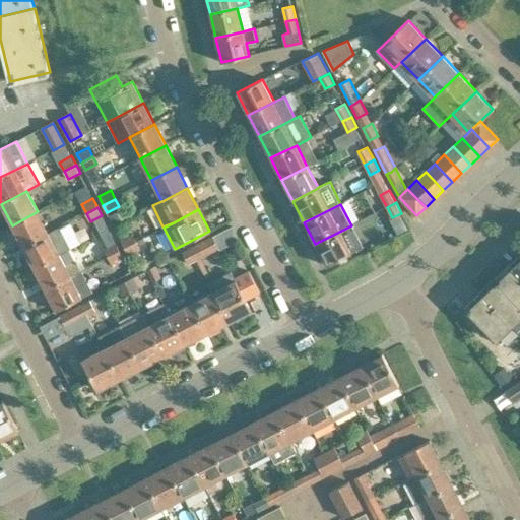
[(49,233),(38,211),(12,225),(23,247),(49,233)]
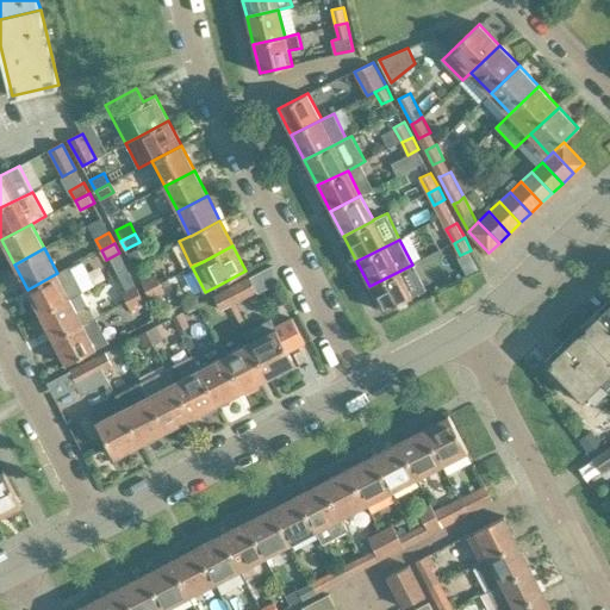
[(425,291),(412,265),(369,286),(384,312),(414,297),(425,291)]
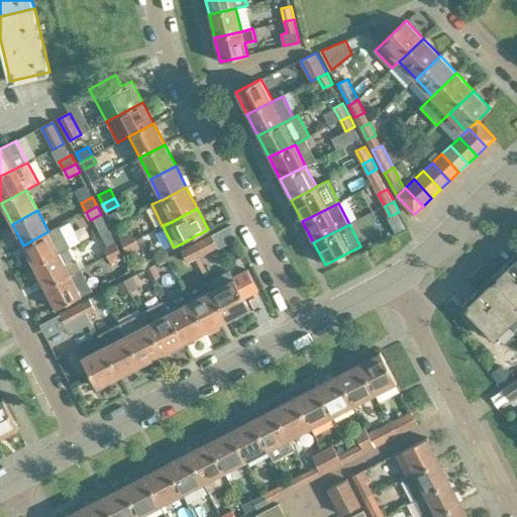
[(70,247),(59,226),(48,231),(23,245),(34,267),(70,247)]
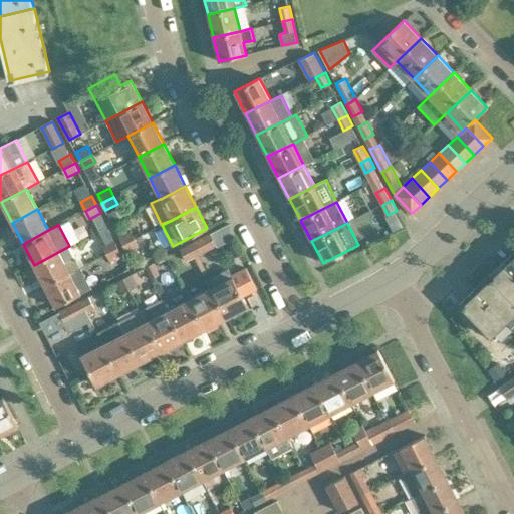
[(136,239),(132,230),(118,236),(123,245),(136,239)]
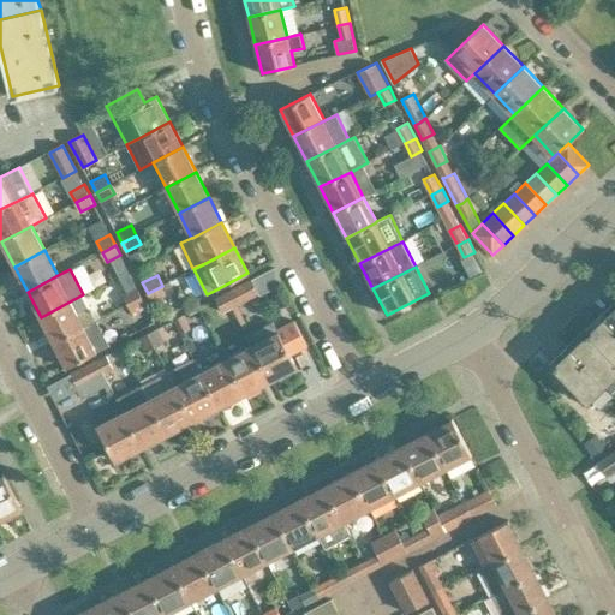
[(232,308),(260,293),(252,279),(225,293),(232,308)]
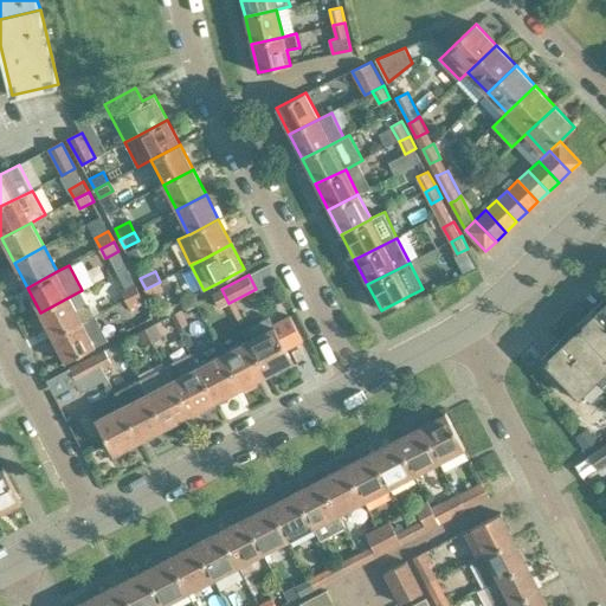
[(140,291),(134,282),(121,288),(126,298),(140,291)]
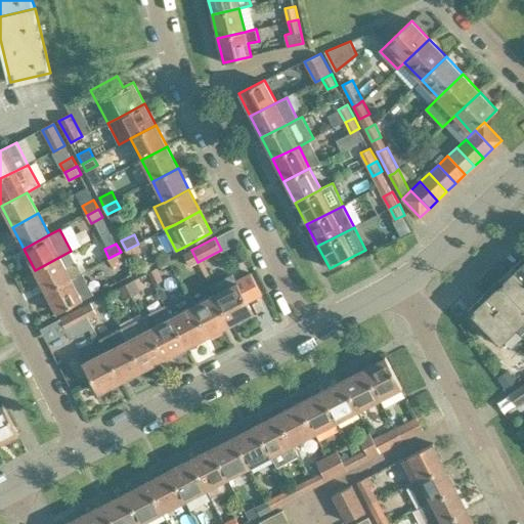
[(142,252),(138,244),(126,250),(130,257),(142,252)]
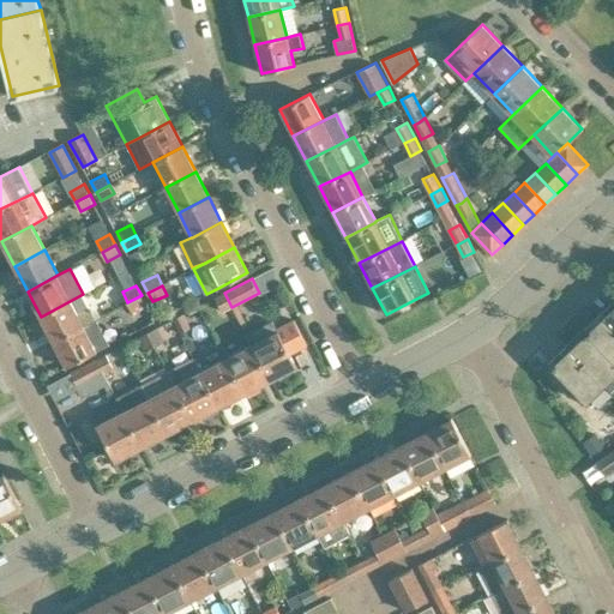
[(232,307),(224,293),(215,298),(223,312),(232,307)]
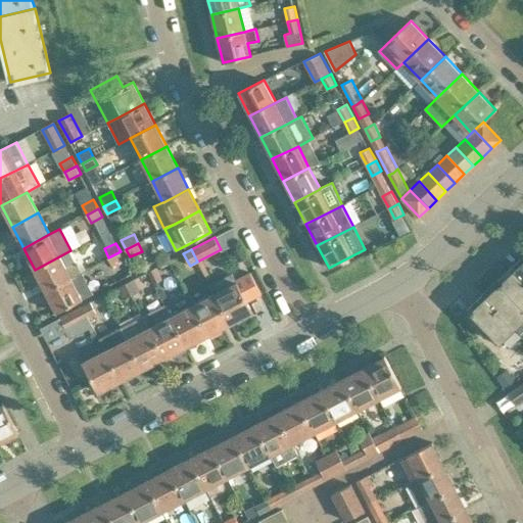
[(82,272),(70,250),(35,270),(45,291),(82,272)]
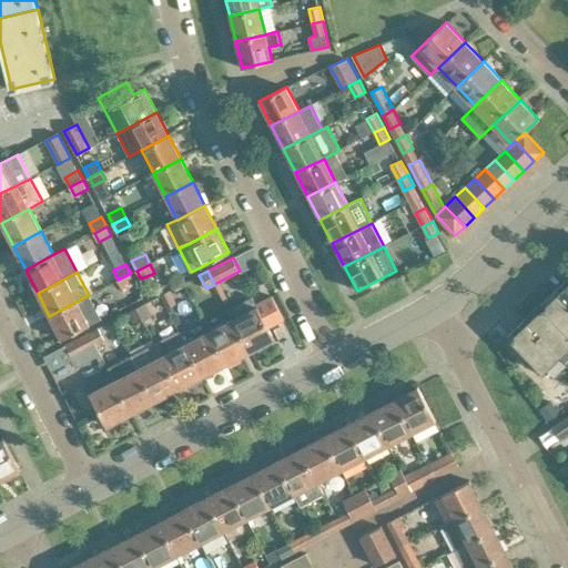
[(135,282),(131,273),(118,280),(122,288),(135,282)]
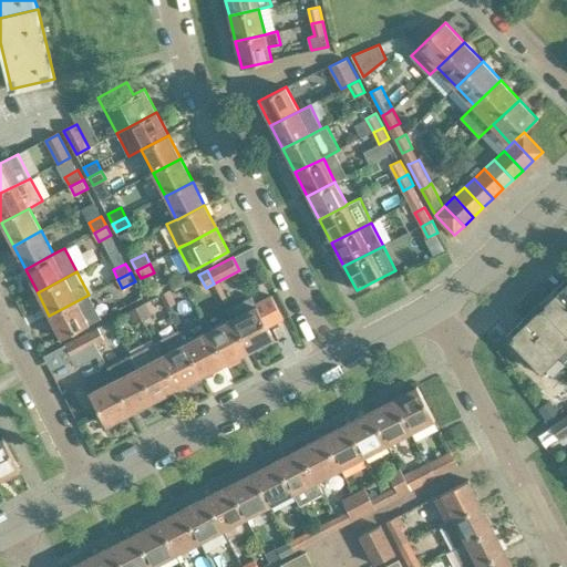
[(566,278),(556,289),(566,300),(566,278)]
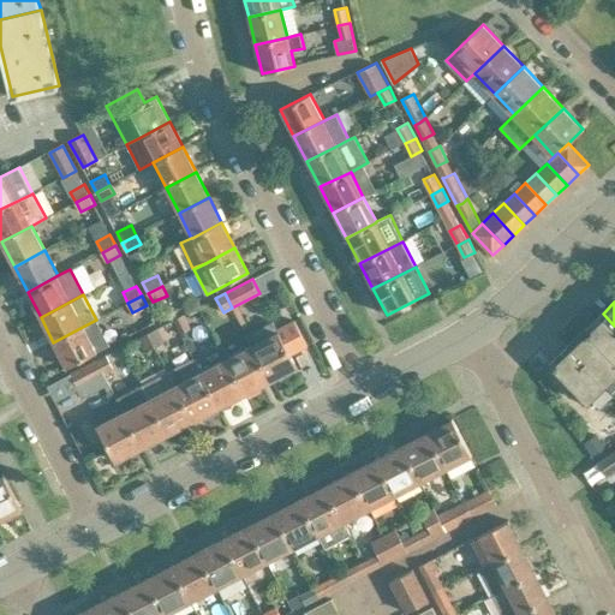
[(191,328),(184,314),(174,318),(181,333),(191,328)]
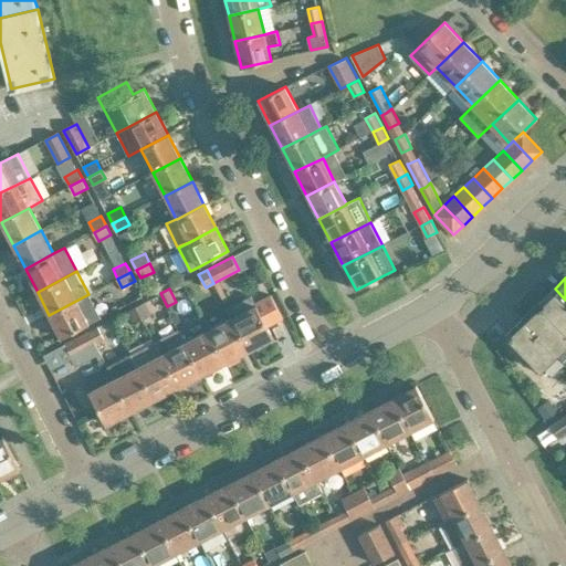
[(565,300),(555,289),(538,304),(565,332),(565,300)]
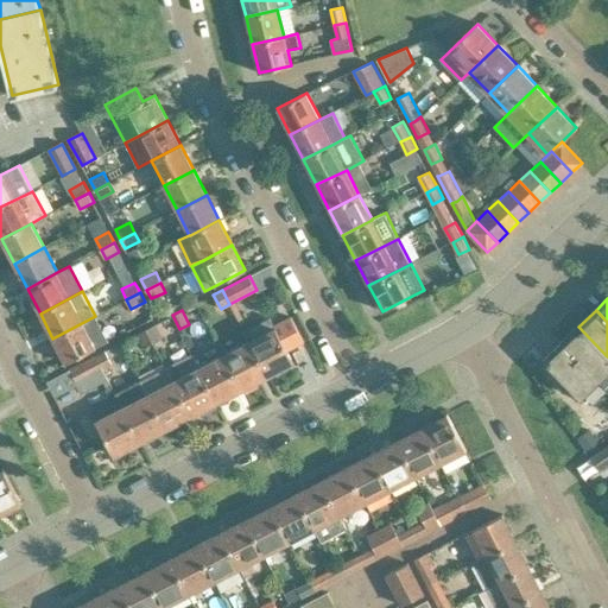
[(109,341),(95,316),(52,339),(67,363),(109,341)]
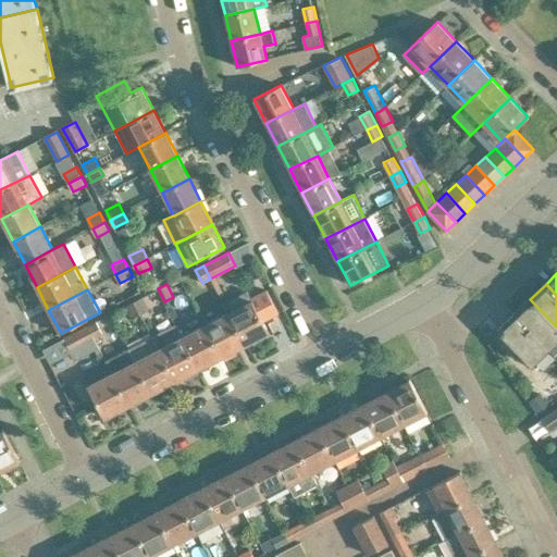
[(247,291),(223,304),(229,313),(245,345),(269,333),(263,321),(279,313),(268,293),(252,300),(247,291)]
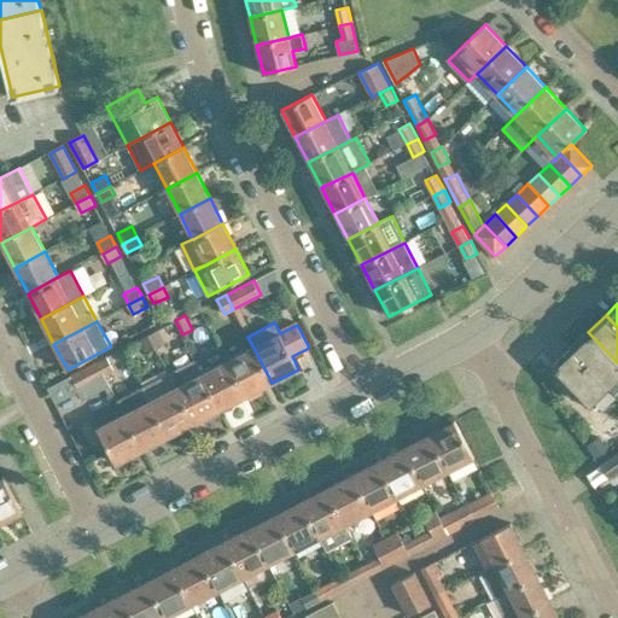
[(167,343),(159,328),(149,334),(156,348),(167,343)]
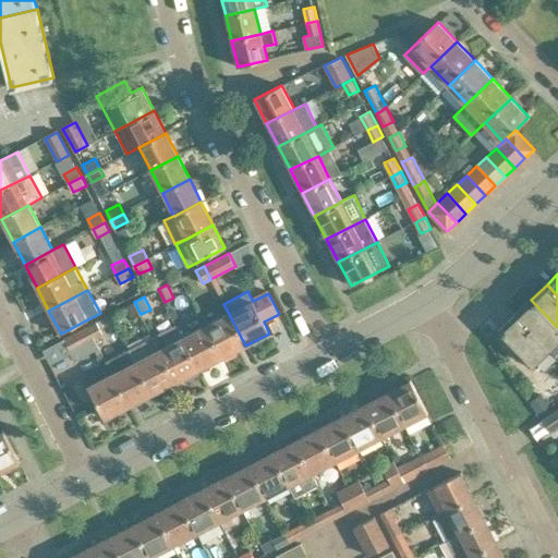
[(557,349),(557,327),(531,300),(516,315),(553,354),(557,349)]
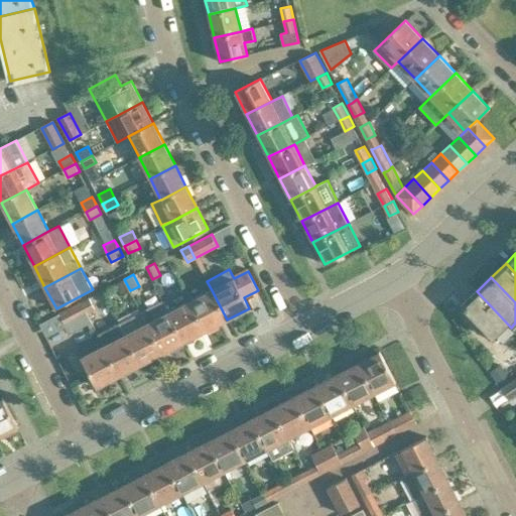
[(130,290),(124,279),(116,282),(122,294),(130,290)]
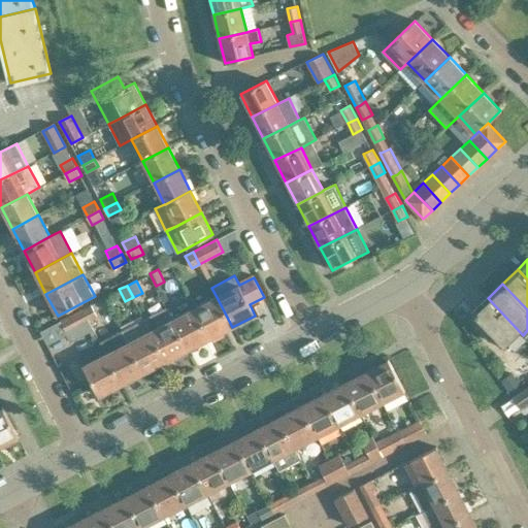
[(232,327),(217,297),(195,308),(210,339),(232,327)]
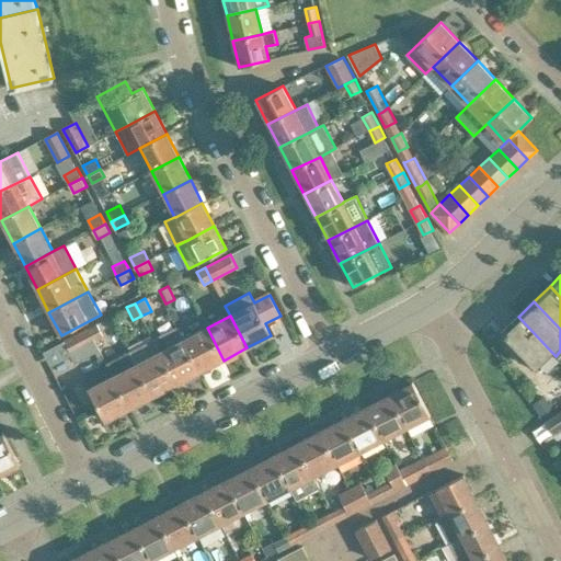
[(556,356),(518,317),(501,332),(539,373),(556,356)]
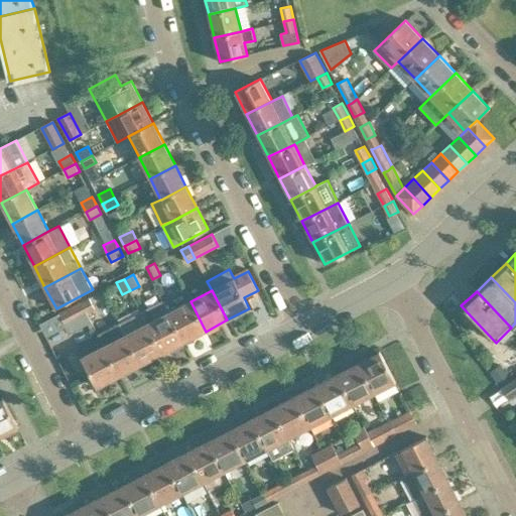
[(94,307),(90,298),(81,302),(86,311),(94,307)]
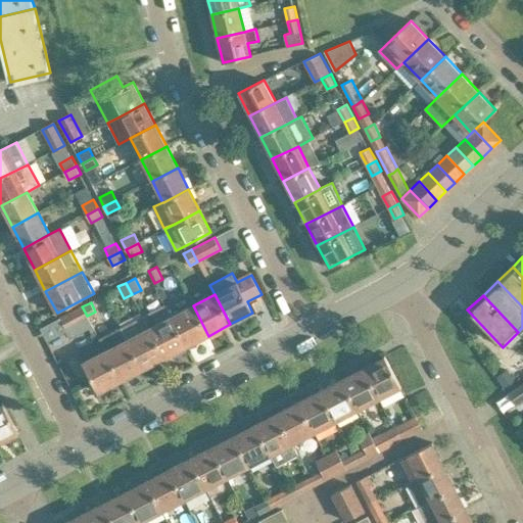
[(186,347),(171,317),(164,303),(142,316),(164,359),(186,347)]
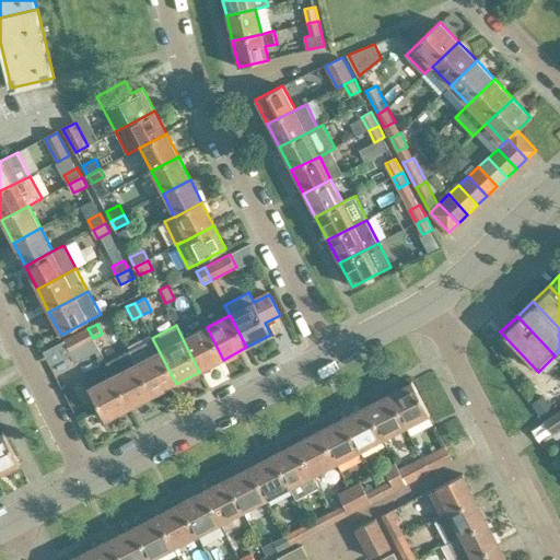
[(223,360),(207,327),(183,339),(199,372),(223,360)]
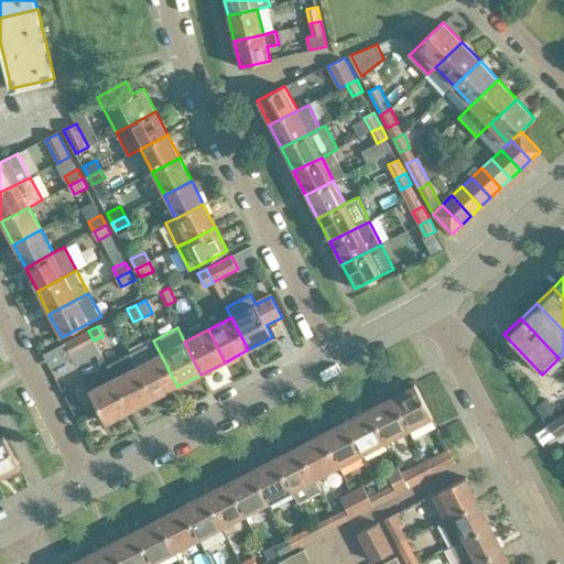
[(94,340),(88,331),(65,343),(75,364),(99,351),(94,340)]
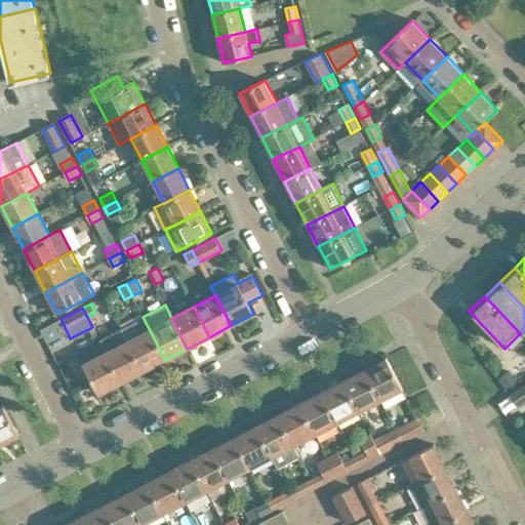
[(165,360),(143,317),(121,328),(143,371),(165,360)]
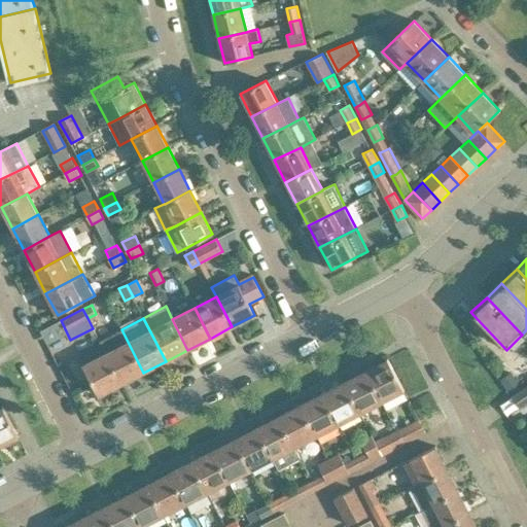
[(121,329),(99,341),(106,354),(121,384),(143,373),(121,329)]
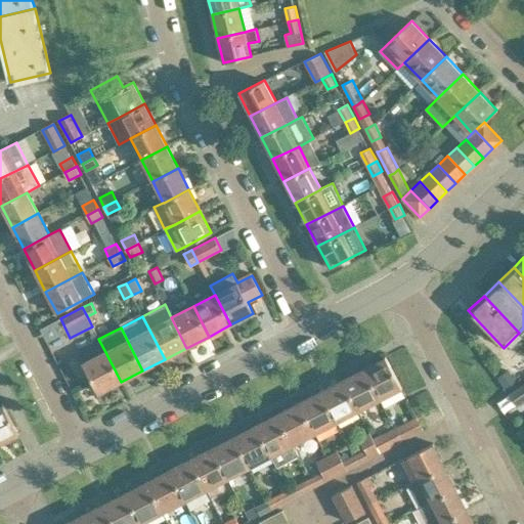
[(121,382),(105,352),(83,363),(98,394),(121,382)]
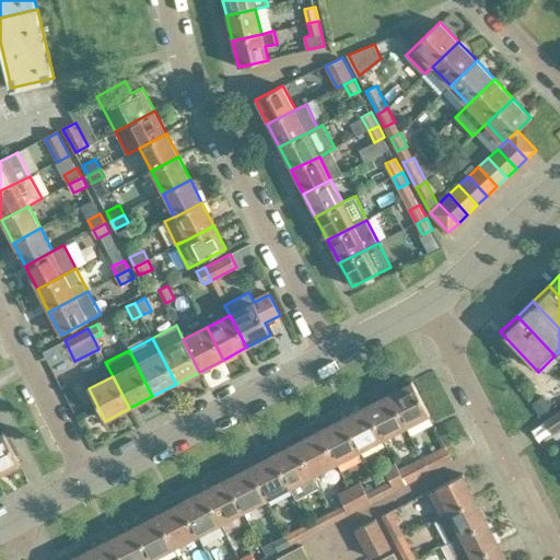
[(430,416),(412,382),(410,383),(410,384),(389,395),(406,428),(430,416)]
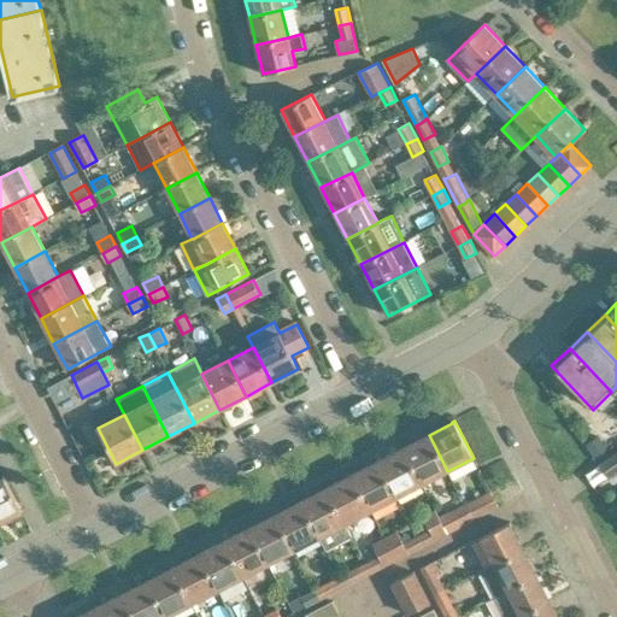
[(447,471),(429,435),(403,448),(422,485),(447,471)]
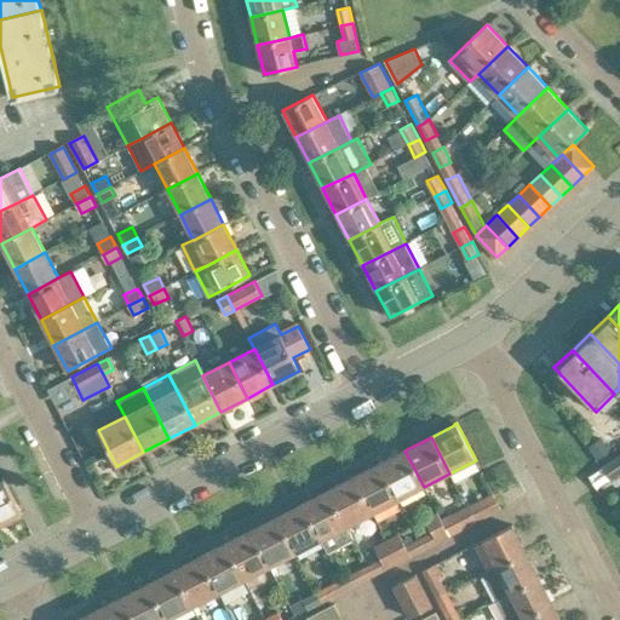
[(602,438),(590,448),(597,459),(610,451),(602,438)]
